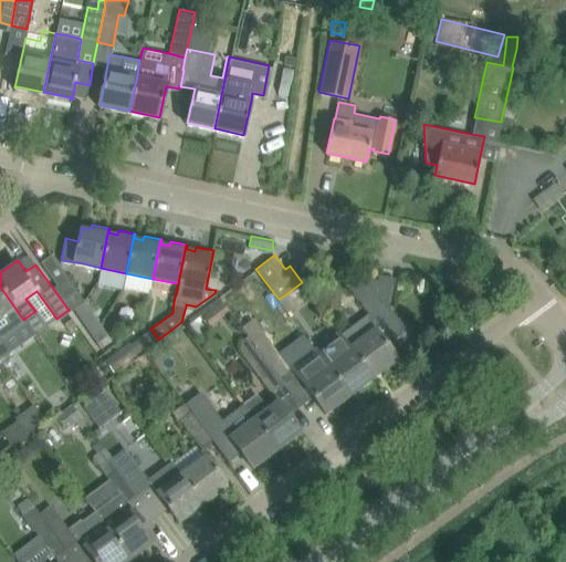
[(83,301),(84,300),(67,276),(56,283),(73,306),(83,301)]
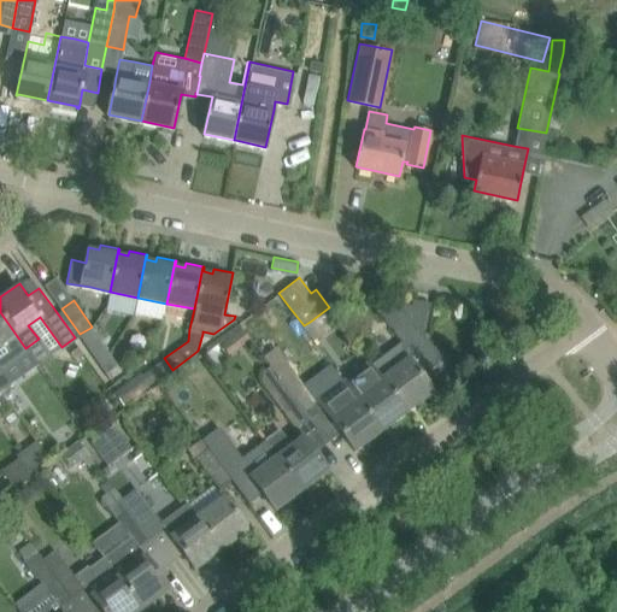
[(370,363),(405,407),(430,388),(432,390),(433,390),(422,375),(436,364),(438,352),(399,301),(381,313),(400,340),(370,363)]
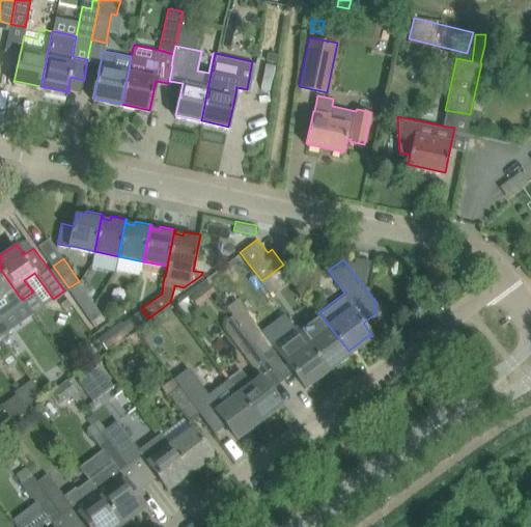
[(10,307),(22,300),(0,269),(0,297),(1,296),(6,302),(10,307)]
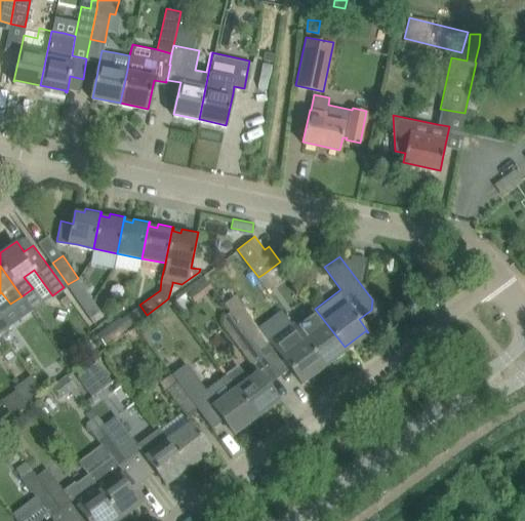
[(212,285),(206,277),(188,290),(195,299),(212,285)]
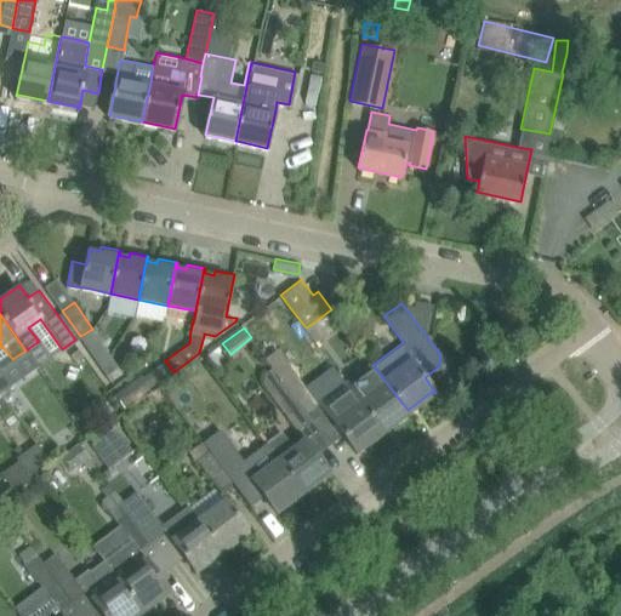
[(80,336),(97,361),(108,354),(109,353),(92,329),(91,330),(80,336)]
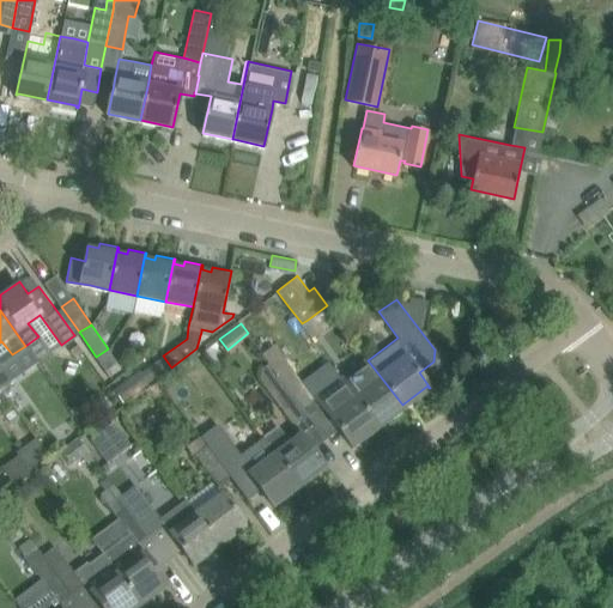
[(141,356),(143,342),(131,341),(129,354),(141,356)]
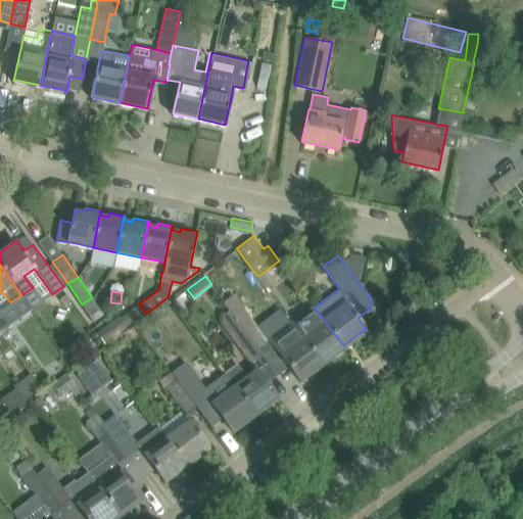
[(263,352),(273,345),(233,292),(223,300),(243,328),(263,352)]
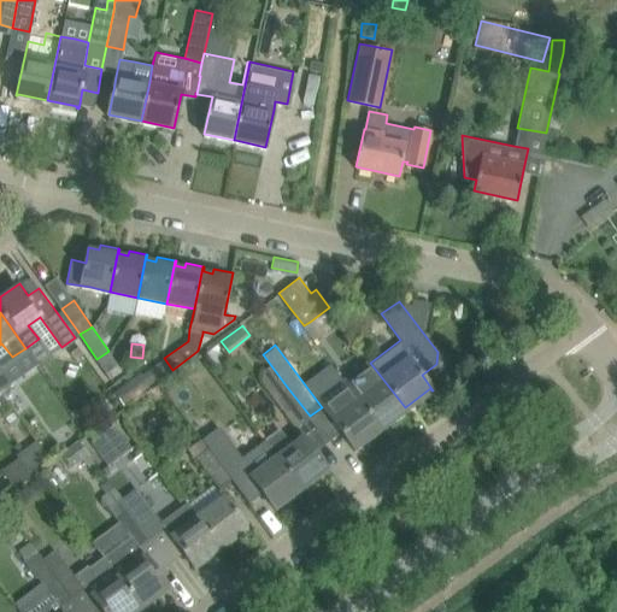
[(107,352),(97,359),(106,371),(117,364),(109,351),(107,352)]
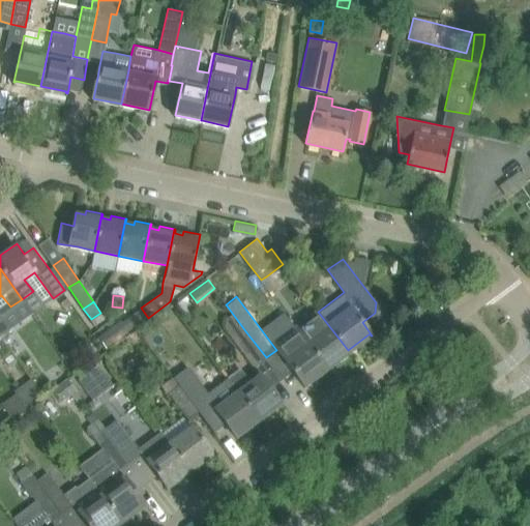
[(141,308),(130,315),(130,316),(138,325),(148,318),(141,308)]
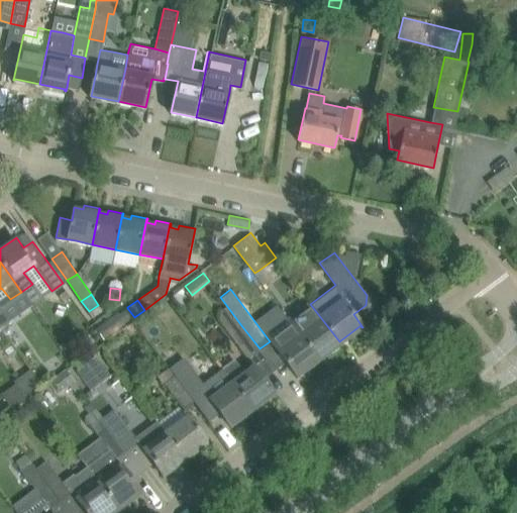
[(339,341),(310,304),(308,301),(287,316),(318,357),(339,341)]
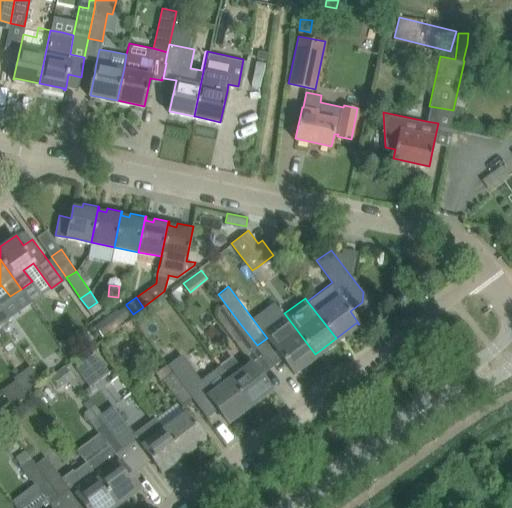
[(0,303),(0,322),(1,323),(10,317),(0,303)]
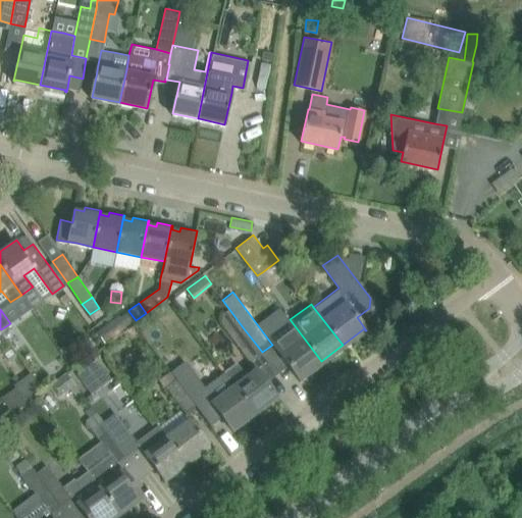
[(267,335),(279,352),(289,364),(300,379),(301,378),(300,376),(321,361),(290,319),(267,335)]
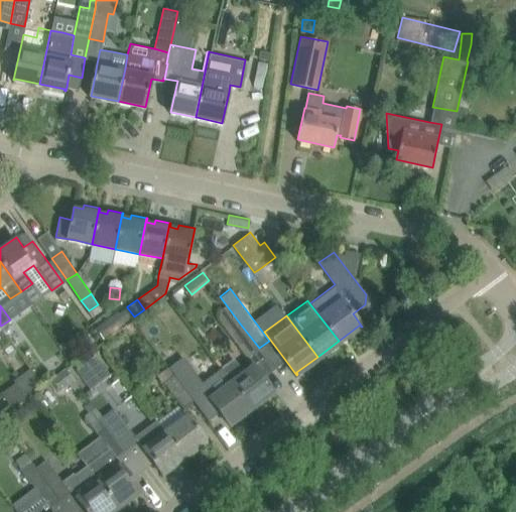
[(248,356),(259,348),(240,324),(230,332),(248,356)]
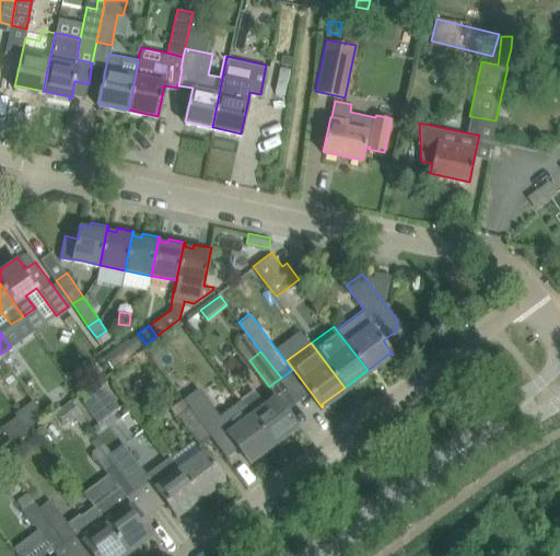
[(91,412),(113,396),(104,384),(82,400),(91,412)]
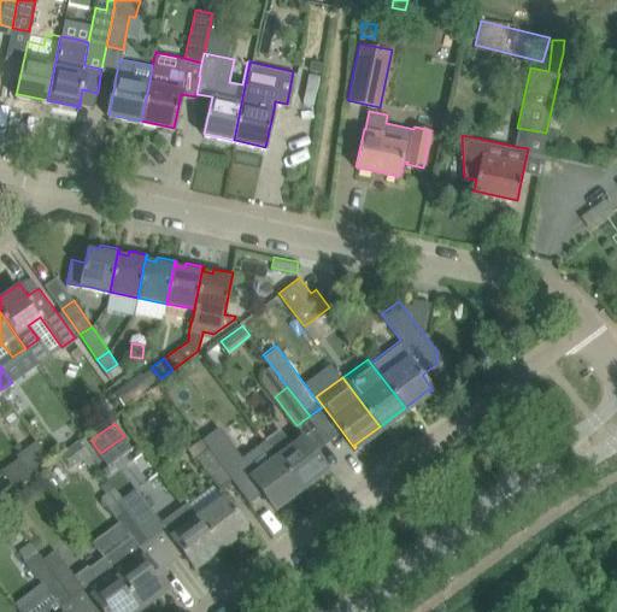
[(280,427),(264,437),(300,486),(325,468),(327,469),(328,469),(304,436),(293,445),(280,427)]
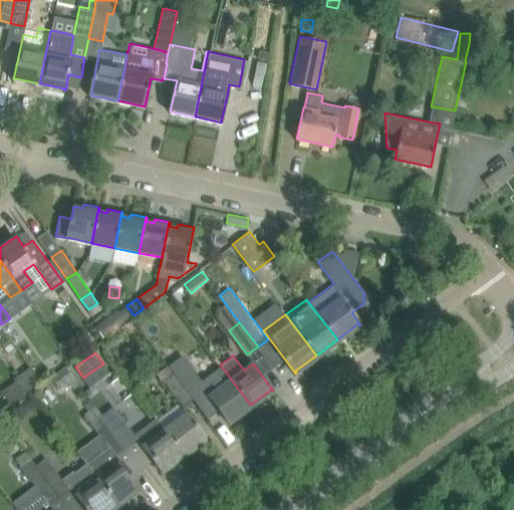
[(177,357),(168,363),(184,385),(193,377),(184,364),(182,365),(177,357)]
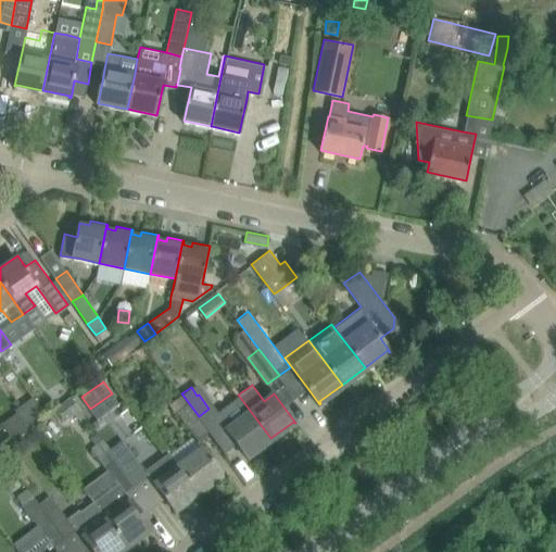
[(169,401),(197,438),(209,429),(181,393),(169,401)]
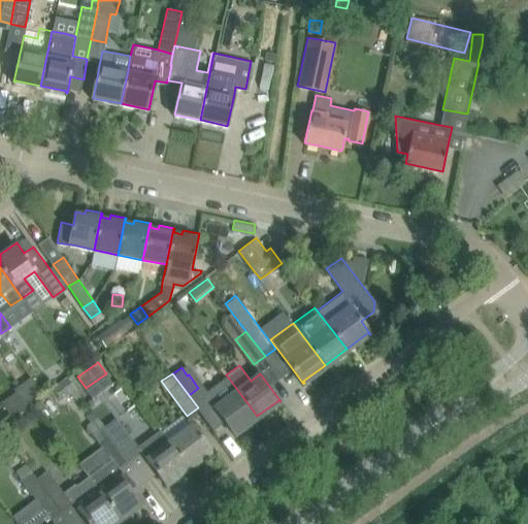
[(198,388),(189,395),(198,407),(212,428),(224,420),(236,434),(235,432),(257,416),(226,374),(206,391),(201,385),(198,388)]
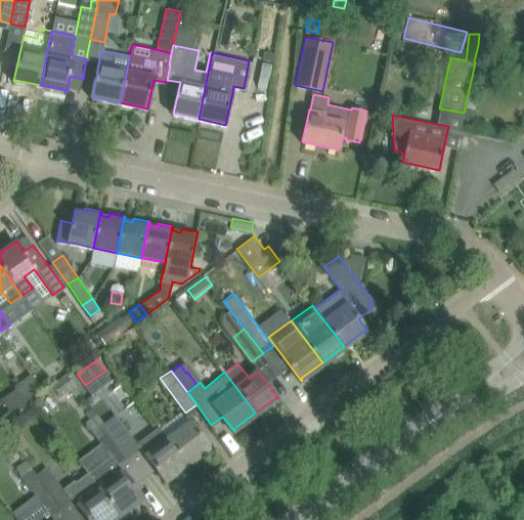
[(15,388),(1,398),(13,415),(28,404),(15,388)]
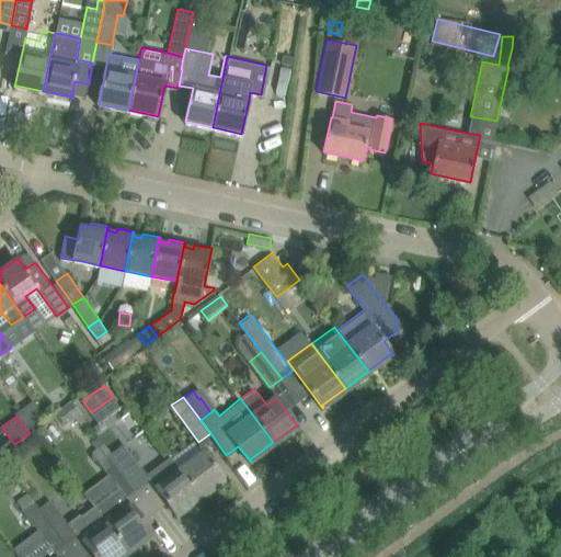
[(153,534),(132,506),(126,497),(138,488),(111,452),(103,441),(92,451),(109,473),(83,490),(93,506),(99,511),(128,550),(151,533),(152,535),(153,534)]
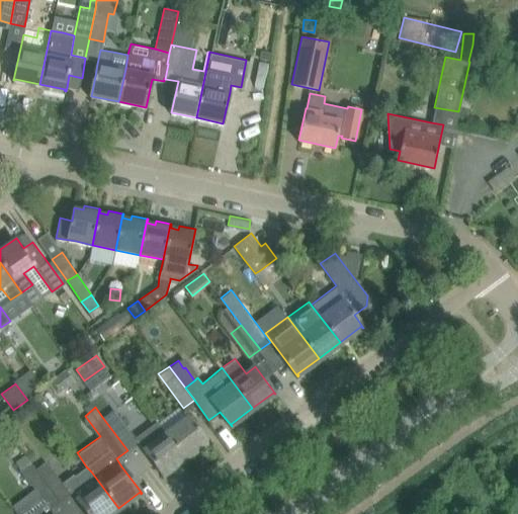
[(157,420),(136,436),(114,408),(102,417),(127,450),(138,441),(164,477),(165,476),(164,474),(185,458),(166,433),(157,420)]
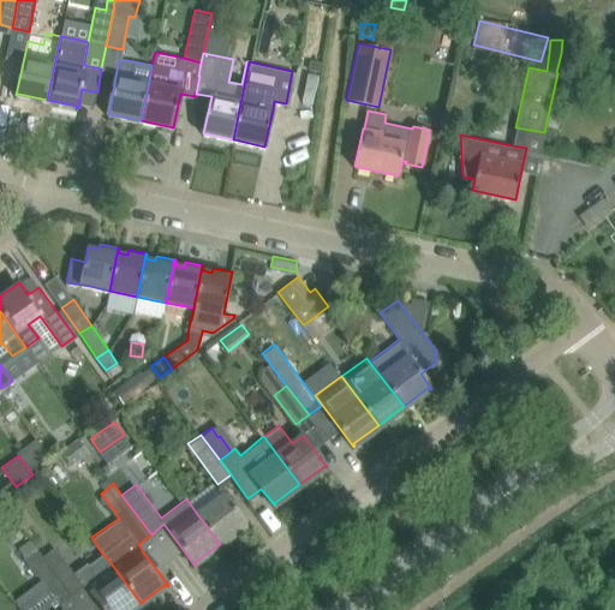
[(197,514),(220,544),(245,525),(246,527),(248,526),(224,494),(197,514)]
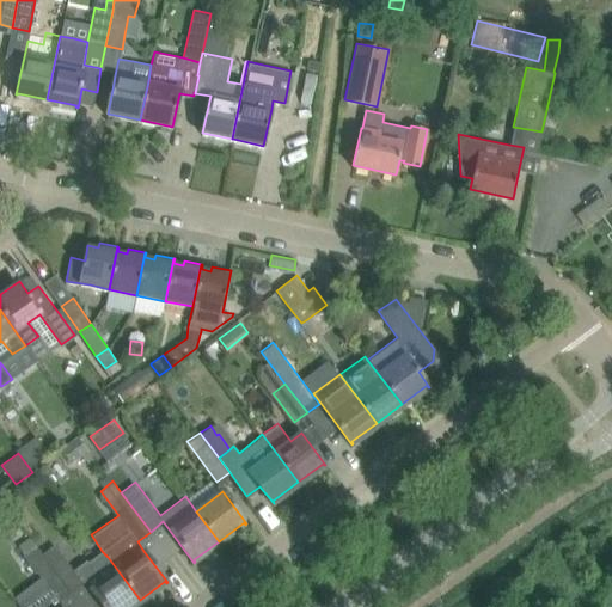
[(46,543),(38,547),(69,590),(83,581),(74,570),(53,540),(47,545),(46,543)]
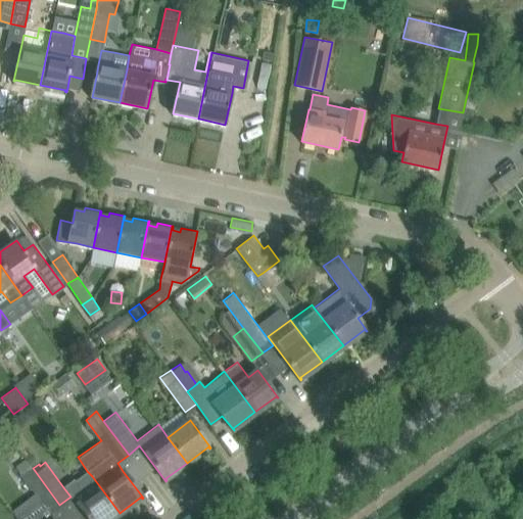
[(33,468),(32,467),(22,474),(43,502),(20,518),(53,518),(49,512),(59,505),(33,468)]
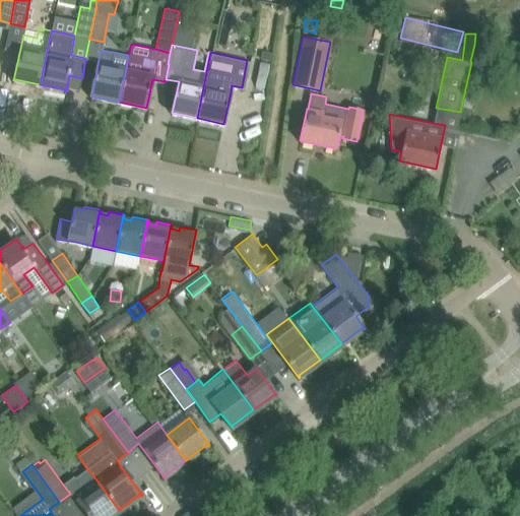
[(91,473),(86,468),(75,476),(74,475),(63,485),(70,494),(71,493),(78,501),(85,512),(88,515),(110,515),(119,510),(91,473)]
